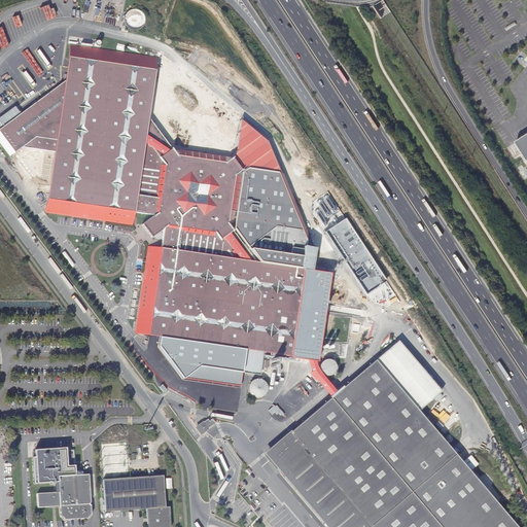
[(73,45),(72,50),(75,51),(70,79),(68,78),(0,129),(0,140),(11,155),(22,148),(57,152),(60,153),(51,207),(49,206),(48,212),(132,224),(134,213),(153,216),(142,224),(151,238),(164,229),(161,248),(149,247),(137,334),(142,335),(143,331),(161,337),(159,346),(182,378),(240,386),(245,350),(245,348),(245,346),(245,344),(246,335),(279,340),(277,352),(296,355),(295,357),(302,358),(314,274),(311,274),(314,251),(305,249),(307,240),(279,175),(248,168),(244,171),(242,170),(241,171),(233,159),(233,157),(229,161),(174,152),(163,137),(146,115),(154,65),(156,65),(157,60),(78,47),(79,46),(73,45)]
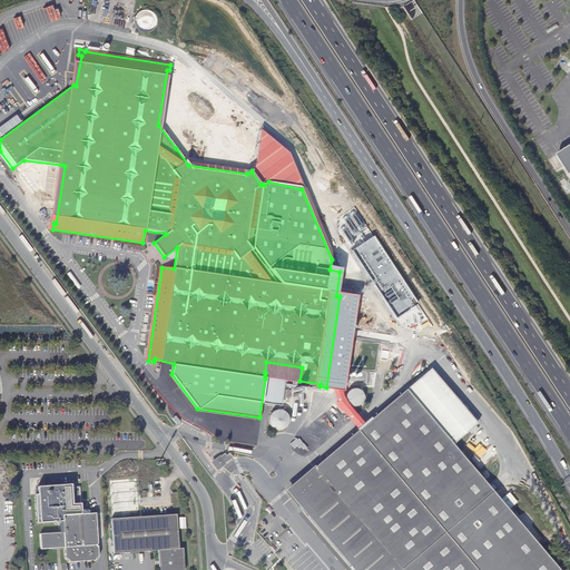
[(264,185),(268,182),(302,189),(305,189),(293,151),(262,128),(256,166),(252,169),(253,170),(252,172),(261,185),(262,184),(264,185)]
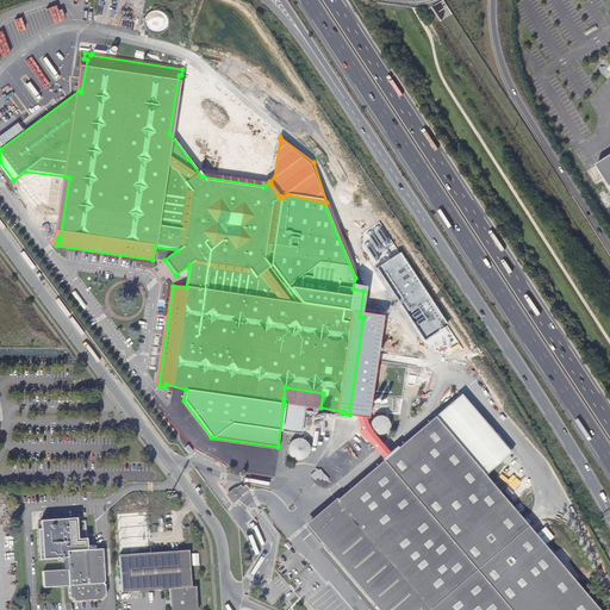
[(609,156),(597,166),(609,186),(609,156)]
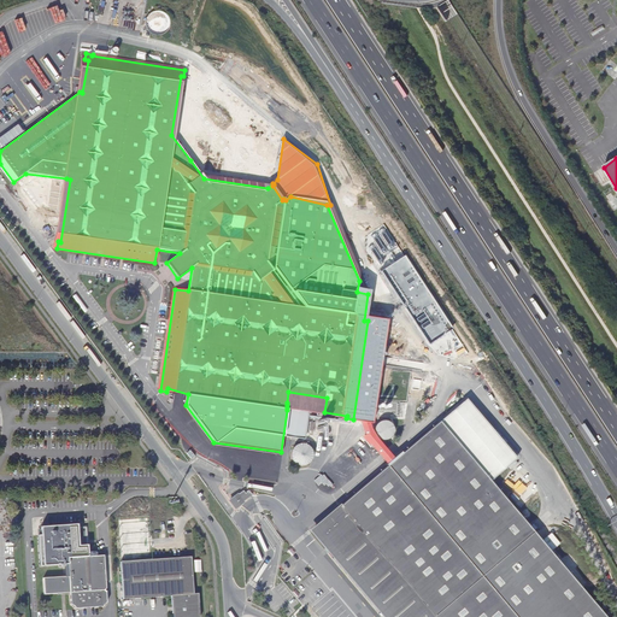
[(30,178),(23,184),(34,198),(41,192),(30,178)]
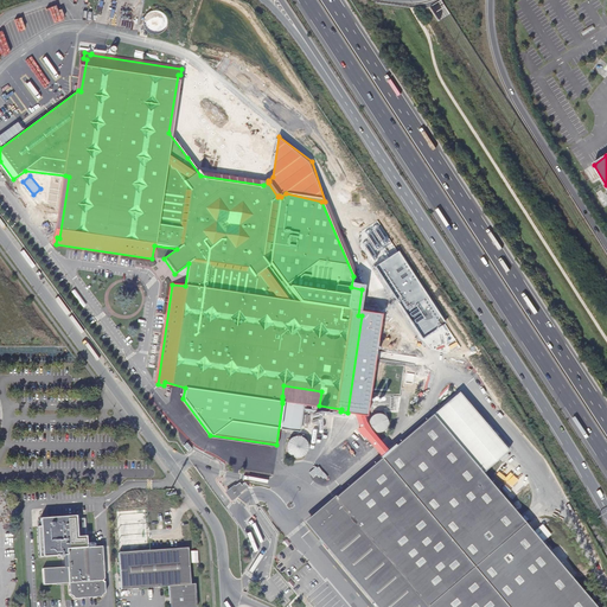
[(69,177),(65,176),(57,237),(59,238),(69,177)]
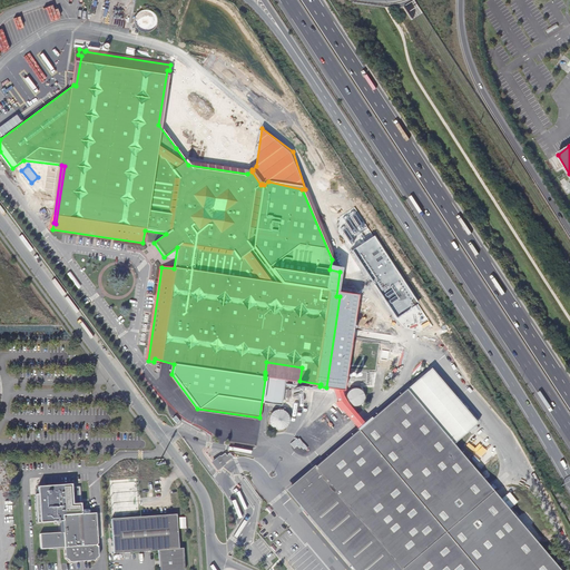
[(55,192),(56,180),(55,180),(55,175),(39,174),(38,190),(55,192)]
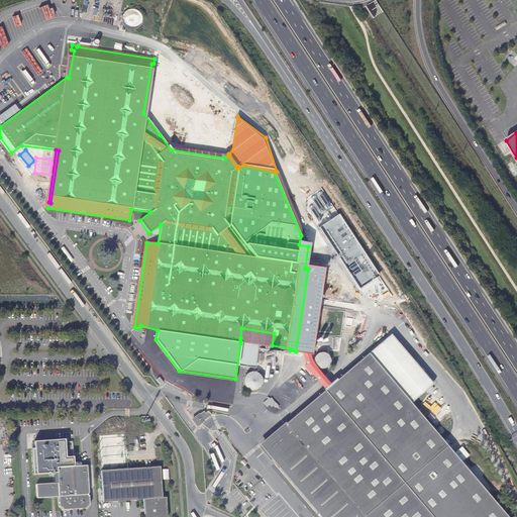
[(240,341),(240,343),(290,350),(291,348),(272,345),(274,333),(241,328),(240,337),(240,339),(240,341)]
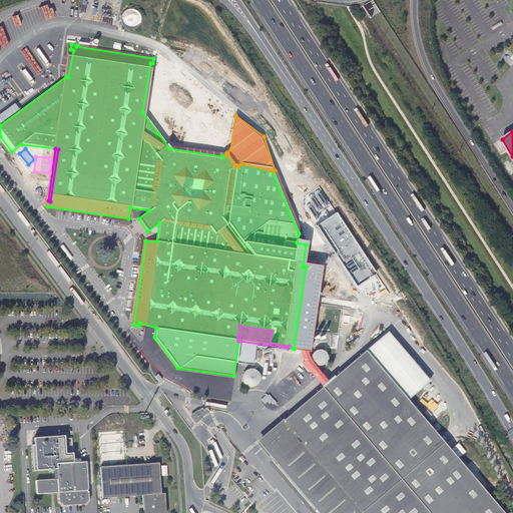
[(387,334),(367,351),(407,399),(429,382),(387,334)]
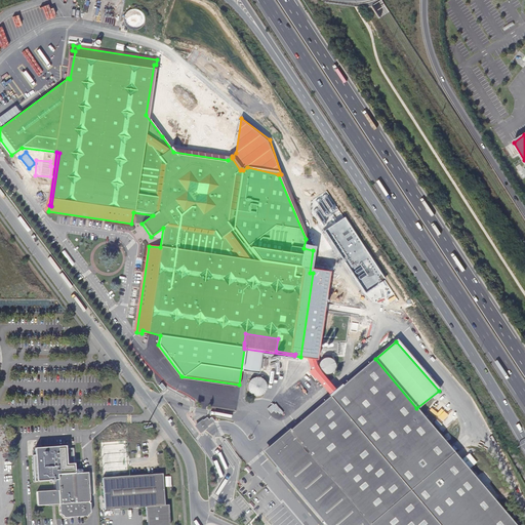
[(294,451),(298,455),(357,524),(515,524),(416,408),(375,359),(282,437),(282,438),(267,451),(278,465),(294,451)]
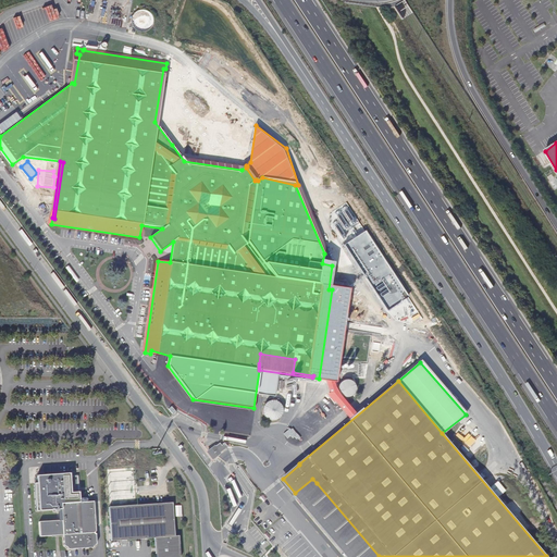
[(353,386),(351,385),(350,385),(349,384),(347,384),(345,384),(344,385),(343,385),(342,386),(341,387),(339,390),(338,391),(338,393),(338,394),(338,396),(339,398),(341,399),(343,400),(344,401),(345,401),(347,403),(348,401),(350,401),(351,400),(354,399),(355,398),(356,397),(356,396),(356,394),(356,392),(356,390),(355,388),(355,387),(353,386)]
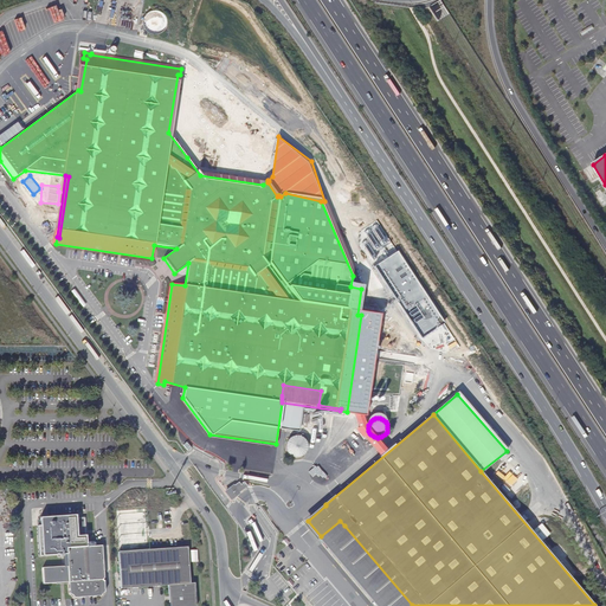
[(360,434),(365,442),(371,436),(366,430),(360,434)]
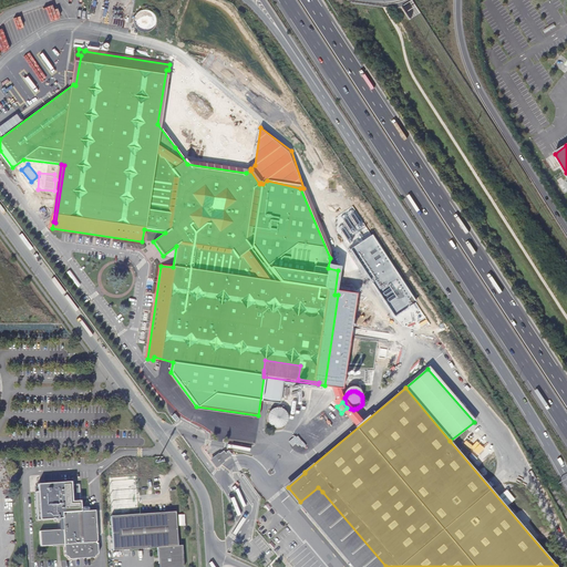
[(268,426),(286,426),(287,408),(269,408),(268,426)]
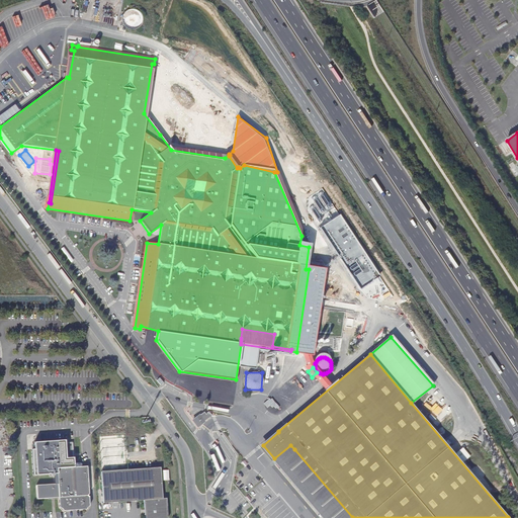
[(209,418),(196,418),(192,420),(197,426),(209,418)]
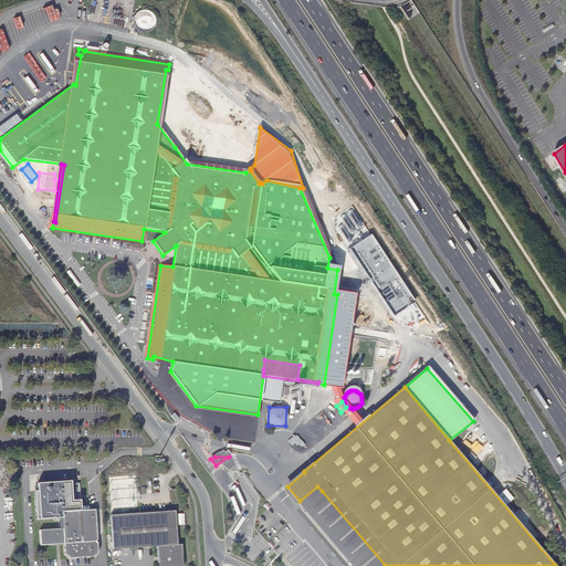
[(300,501),(287,486),(304,472),(304,471),(303,471),(283,488),(284,489),(349,565),(385,565),(322,491),(317,486),(300,501)]
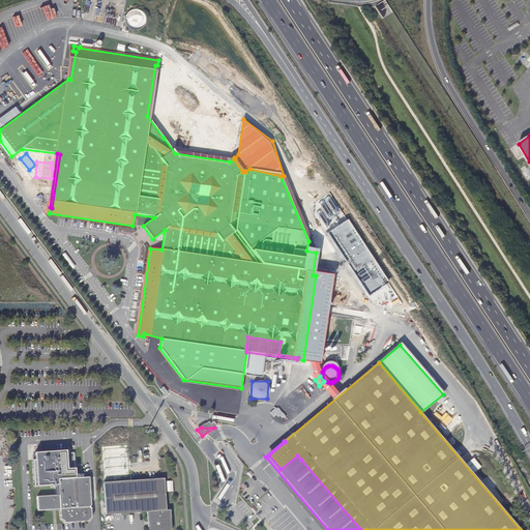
[(91,504),(88,476),(58,478),(59,495),(37,496),(38,510),(60,508),(61,520),(63,520),(64,521),(65,523),(89,521),(89,520),(89,519),(90,517),(91,517),(91,508),(88,505),(91,504)]
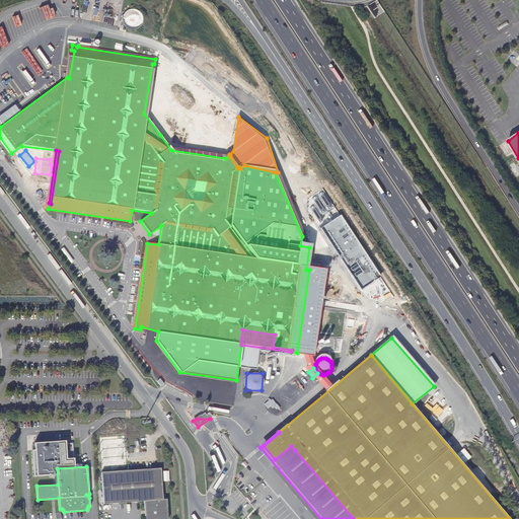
[(145,518),(167,518),(166,500),(163,500),(160,468),(100,472),(103,504),(144,501),(145,518)]
